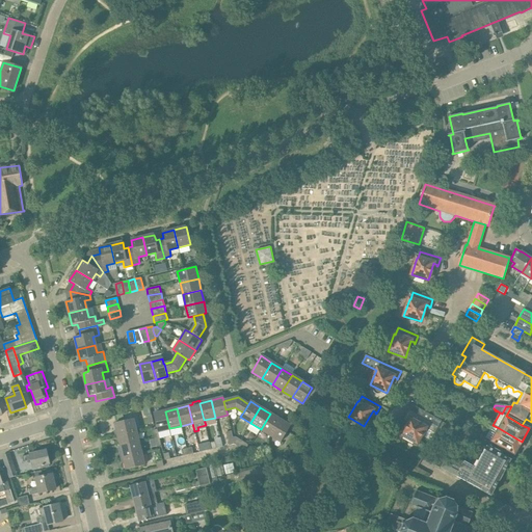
[(422,417),(409,410),(405,418),(405,419),(406,418),(409,419),(401,434),(417,443),(422,434),(425,428),(434,433),(439,427),(442,421),(425,411),(422,417)]
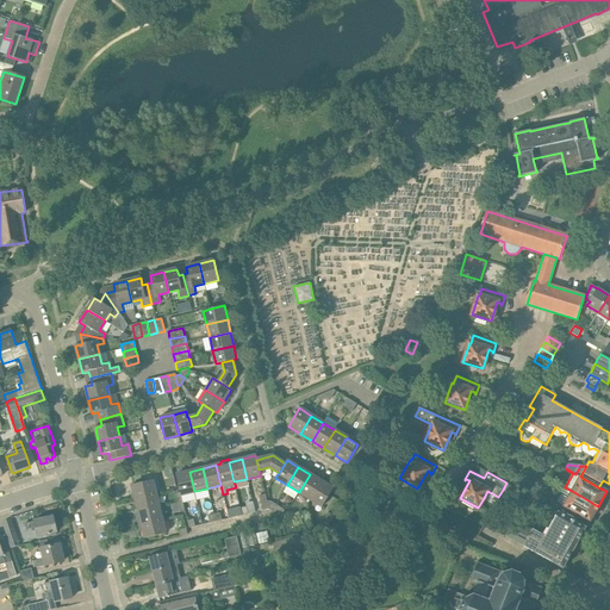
[(191,474),(190,472),(176,474),(179,489),(180,492),(181,495),(194,491),(191,474)]
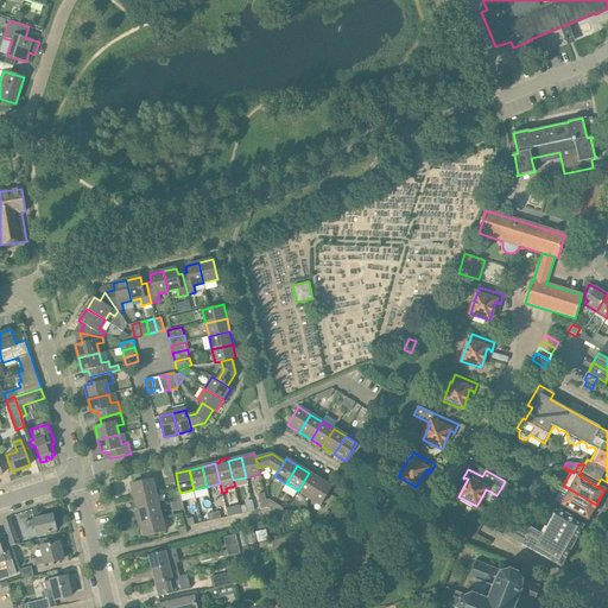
[(309,473),(298,491),(309,498),(321,480),(309,473)]
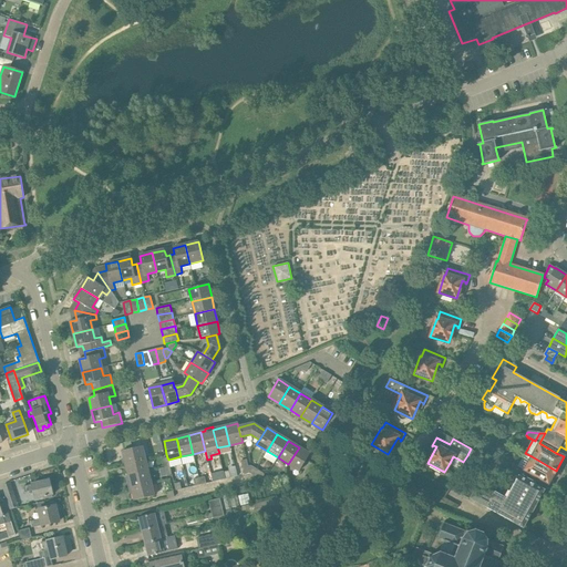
[(123,451),(125,464),(145,459),(142,446),(123,451)]
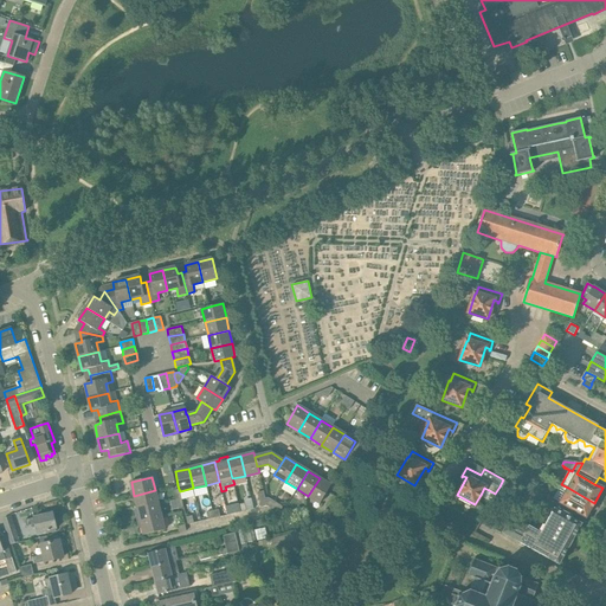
[(320,478),(308,496),(320,503),(331,485),(320,478)]
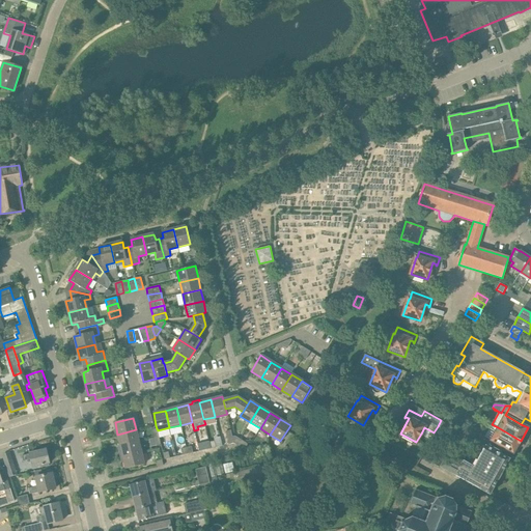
[(485,446),(499,453),(503,447),(513,453),(521,441),(498,427),(492,440),(482,435),(481,435),(480,435),(479,435),(478,436),(477,436),(477,437),(476,438),(476,439),(476,440),(477,440),(477,441),(485,446)]
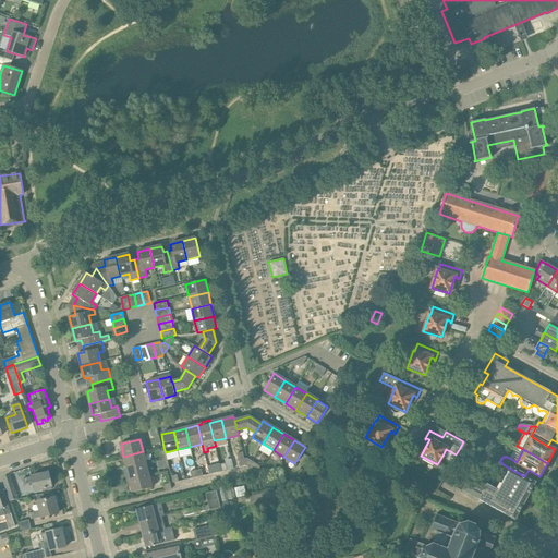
[(126,469),(145,463),(143,451),(123,457),(126,469)]
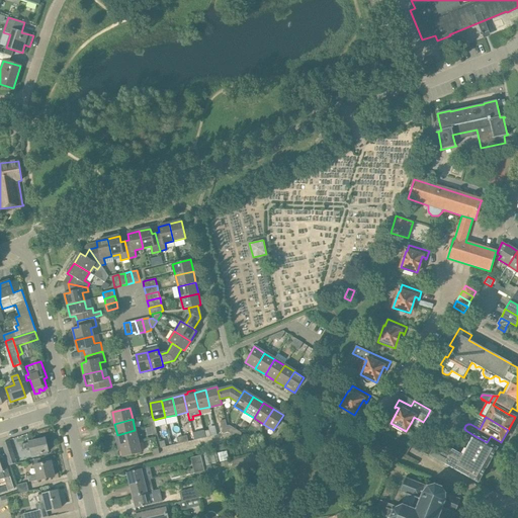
[(208,430),(204,431),(205,437),(217,435),(214,425),(208,427),(208,430)]
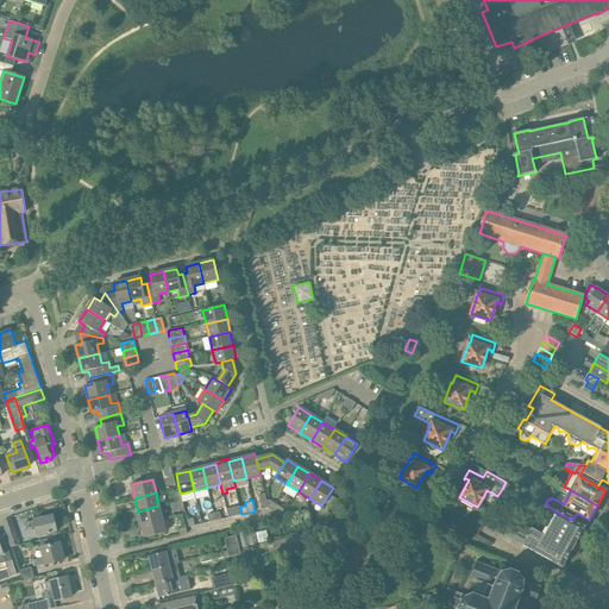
[(142,525),(162,519),(158,506),(138,512),(142,525)]
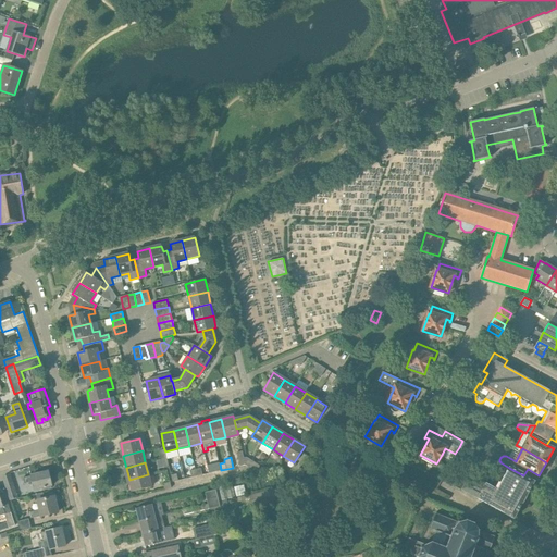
[(202,474),(209,472),(208,467),(207,462),(206,462),(207,467),(196,470),(197,475),(202,474)]
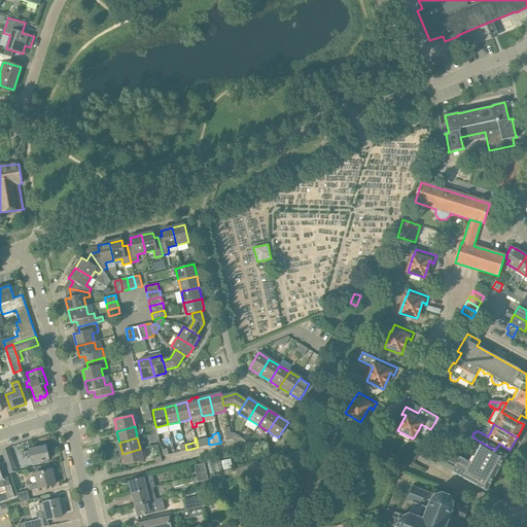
[(202,440),(197,442),(198,447),(204,446),(204,447),(209,445),(208,438),(202,440)]
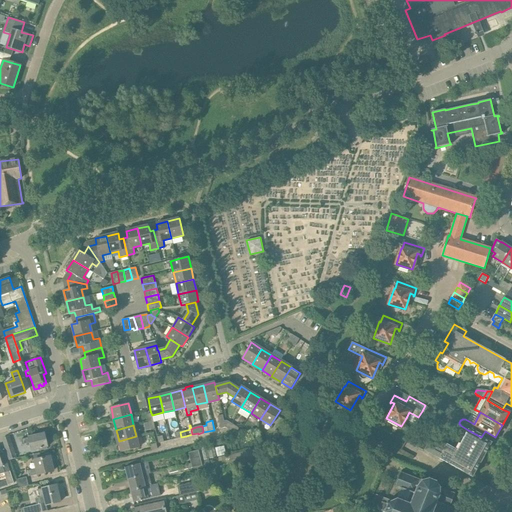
[(481,437),(468,430),(457,450),(442,442),(439,447),(419,436),(415,445),(441,459),(449,464),(472,477),(492,443),(481,437)]
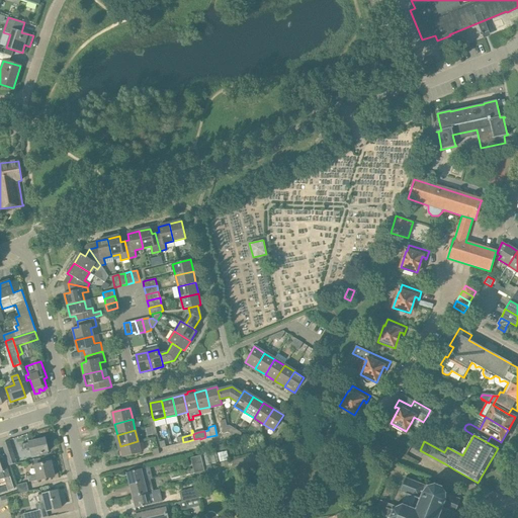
[(49,452),(45,438),(29,442),(29,443),(21,444),(22,450),(30,448),(32,456),(49,452)]
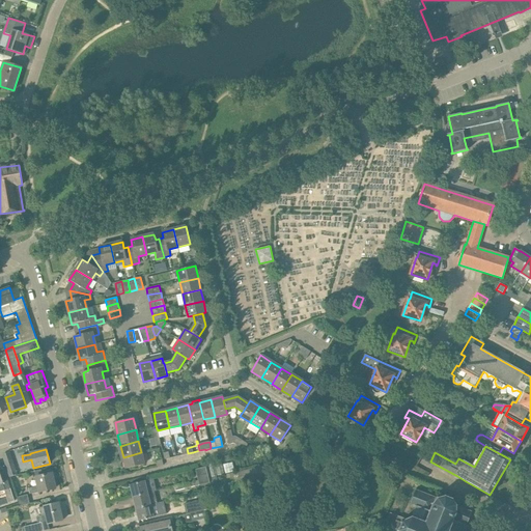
[(9,452),(2,455),(9,477),(17,475),(9,452)]
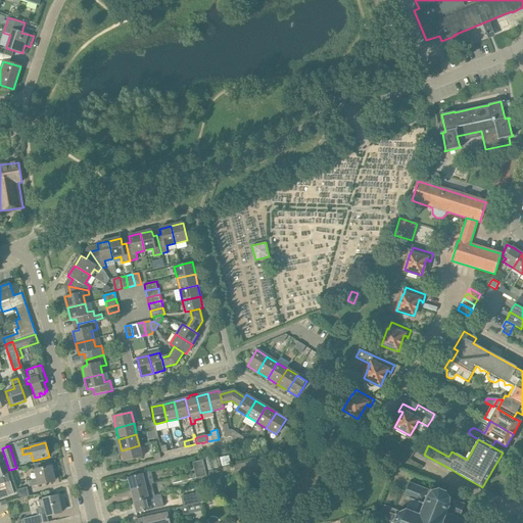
[(142,458),(139,445),(122,450),(125,462),(142,458)]
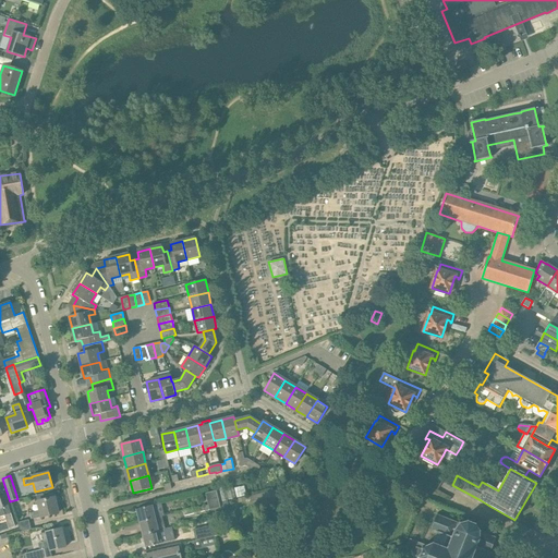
[(251,500),(253,508),(262,506),(288,499),(286,488),(251,496),(245,497),(245,501),(251,500)]
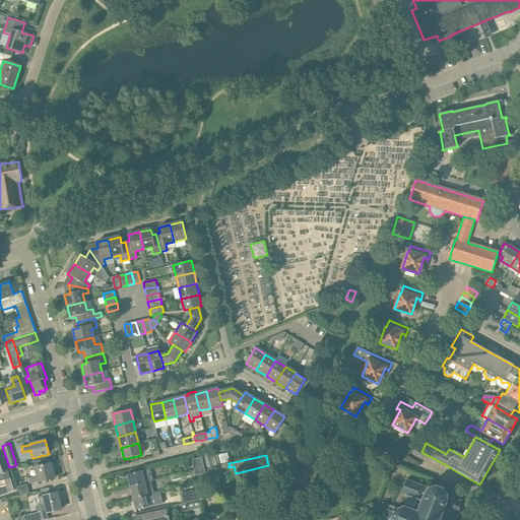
[(186,477),(187,478),(205,473),(201,457),(191,459),(194,470),(185,472),(186,477)]
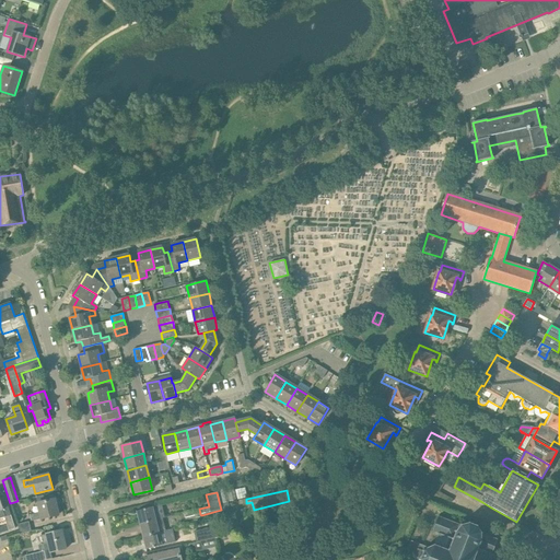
[(58,515),(55,500),(38,503),(41,512),(30,515),(32,522),(42,520),(58,515)]
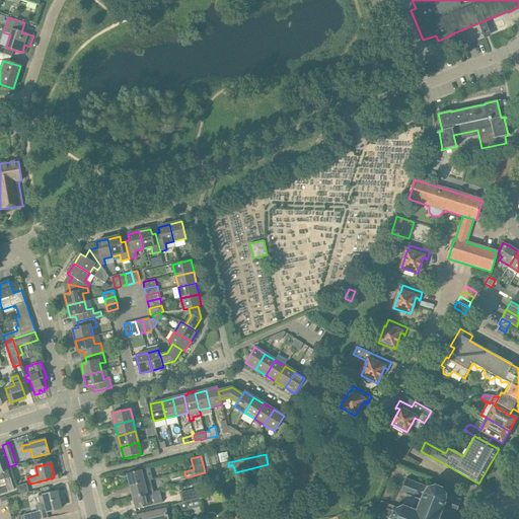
[(0,479),(4,479),(8,492),(14,490),(7,468),(2,469),(0,464),(0,479)]
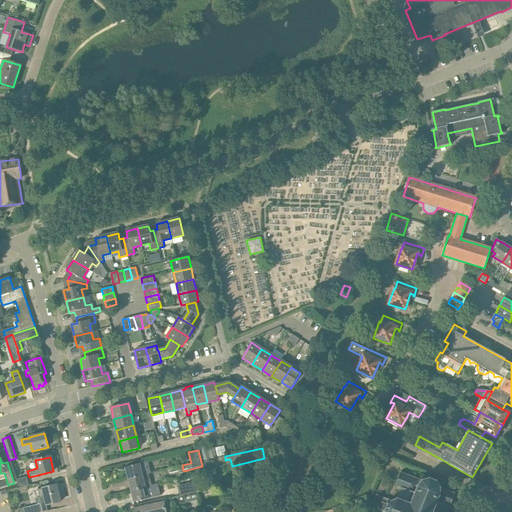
[(128,479),(149,474),(151,473),(148,462),(125,467),(128,479)]
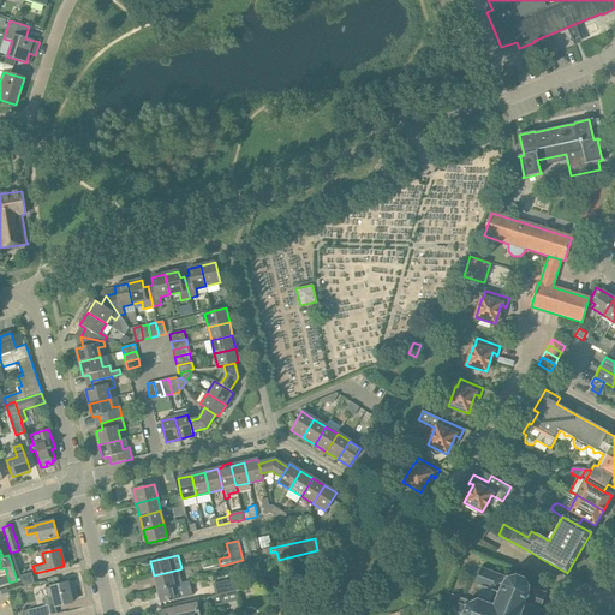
[(202,563),(203,569),(221,566),(220,565),(219,559),(202,563)]
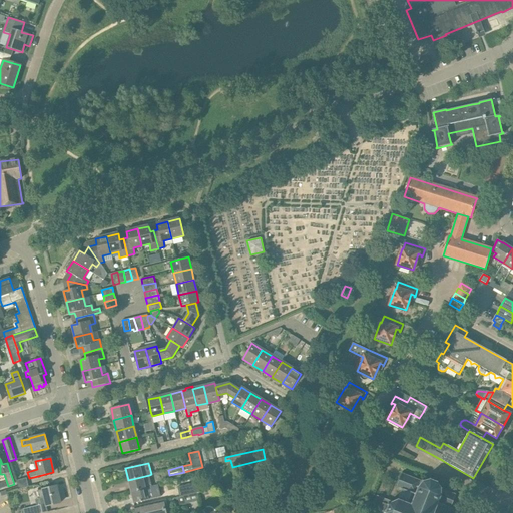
[(450,512),(451,510),(453,511),(454,509),(451,508),(456,494),(441,489),(437,482),(430,480),(428,480),(423,481),(402,473),(396,487),(401,490),(397,500),(392,502),(377,496),(371,511),(375,512),(450,512)]
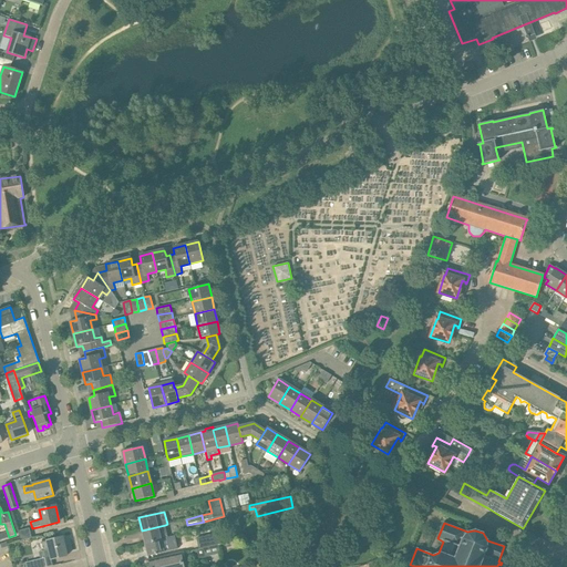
[(165,525),(142,531),(145,543),(168,537),(165,525)]
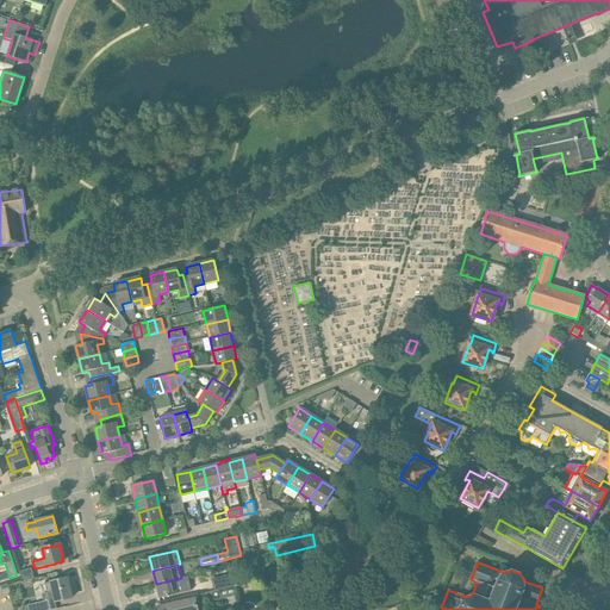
[(35,578),(31,568),(19,571),(23,582),(35,578)]
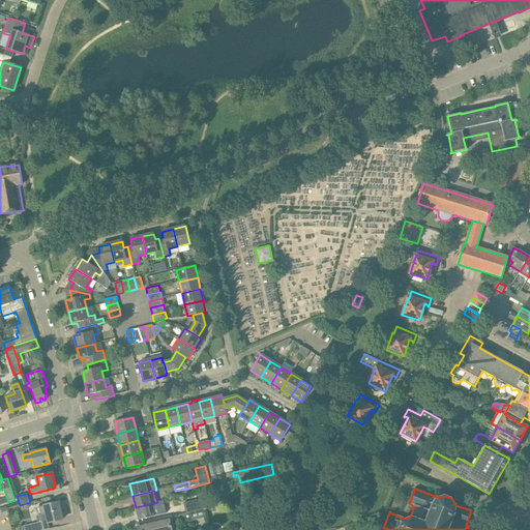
[(203,498),(183,503),(185,512),(192,511),(204,508),(206,508),(203,498)]
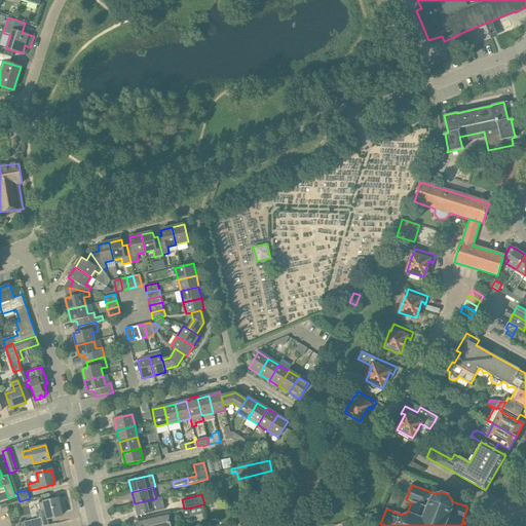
[(63,516),(59,498),(38,503),(40,512),(45,511),(47,519),(63,516)]
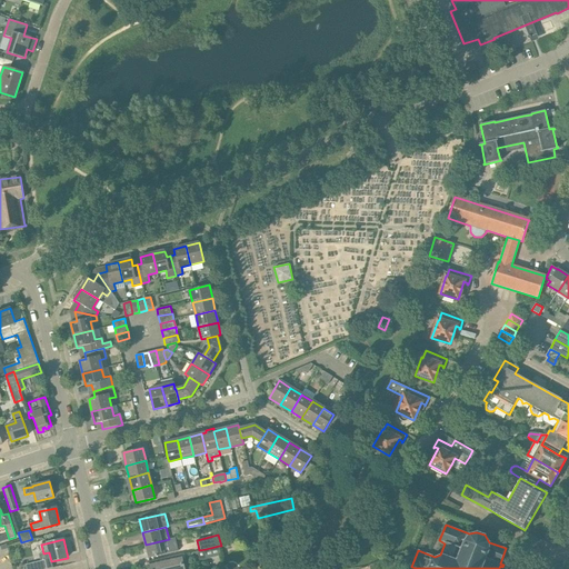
[(172,552),(169,539),(146,545),(149,558),(172,552)]
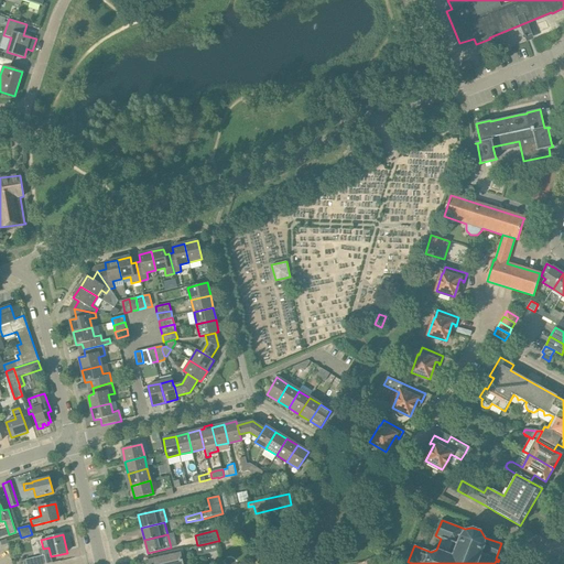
[(206,554),(204,544),(197,545),(195,546),(197,556),(206,554)]
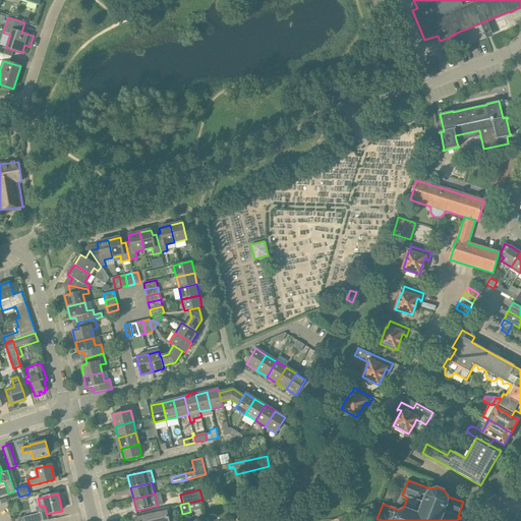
[(168,520),(166,508),(137,515),(137,520),(168,520)]
